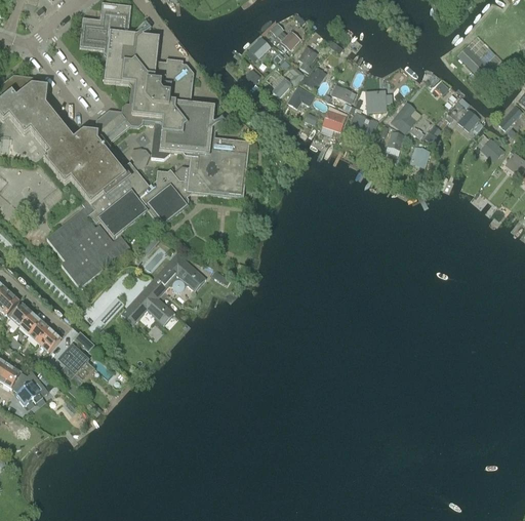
[(93,222),(94,222),(93,221),(96,217),(113,238),(148,211),(154,219),(157,224),(162,225),(167,221),(166,219),(168,218),(169,218),(180,210),(180,209),(183,207),(183,208),(188,204),(188,199),(184,194),(187,191),(188,193),(243,198),(244,193),(243,192),(243,189),(244,189),(246,171),(245,171),(245,167),(246,167),(249,141),(237,139),(236,141),(233,141),(233,138),(211,136),(213,117),(212,117),(212,113),(213,114),(214,106),(184,102),(185,94),(184,94),(184,90),(185,90),(186,83),(193,83),(194,73),(187,64),(175,63),(175,70),(156,68),(159,36),(128,33),(131,5),(102,2),(99,19),(82,17),(81,26),(82,26),(82,29),(81,29),(79,47),(107,50),(103,81),(134,85),(132,104),(125,103),(121,107),(120,115),(117,117),(113,112),(98,124),(103,129),(98,131),(97,131),(97,132),(82,130),(73,138),(45,105),(47,87),(31,85),(15,96),(11,91),(0,99),(0,117),(2,121),(5,119),(4,118),(7,115),(8,116),(24,134),(26,132),(26,131),(29,129),(29,130),(30,129),(40,143),(41,142),(44,145),(43,146),(48,153),(42,158),(64,185),(70,179),(86,200),(82,203),(85,207),(46,238),(65,261),(61,264),(80,287),(130,247),(120,235),(113,241),(98,224),(95,227),(86,216),(88,214),(93,222)]
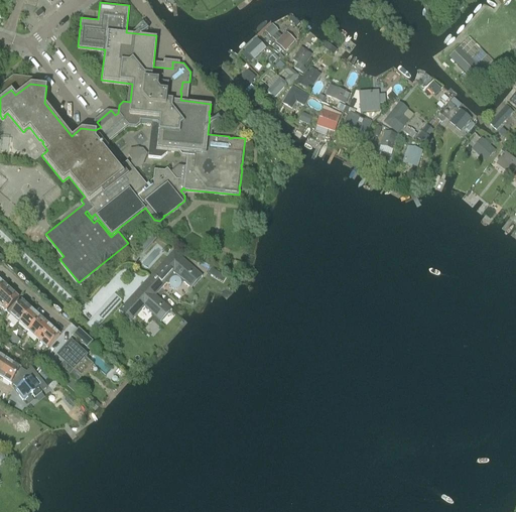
[(37,15),(38,15),(43,11),(40,7),(35,12),(37,15)]
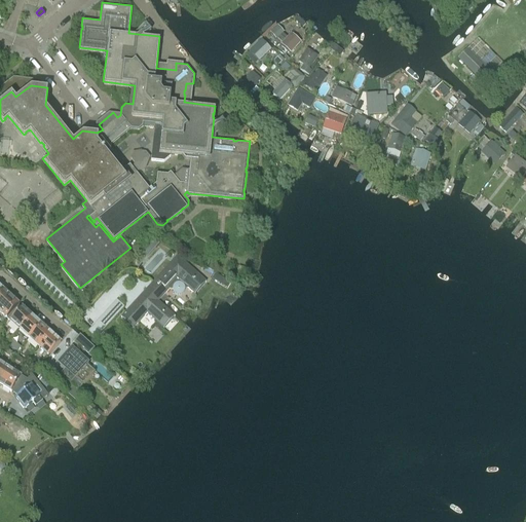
[(298,13),(295,17),(301,23),(304,19),(298,13)]
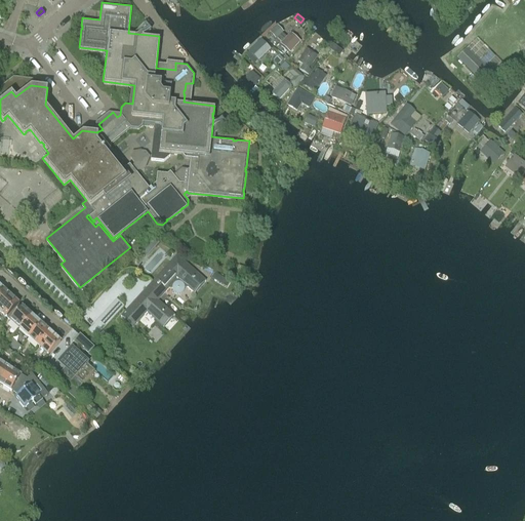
[(277,23),(269,30),(275,36),(283,30),(277,23)]
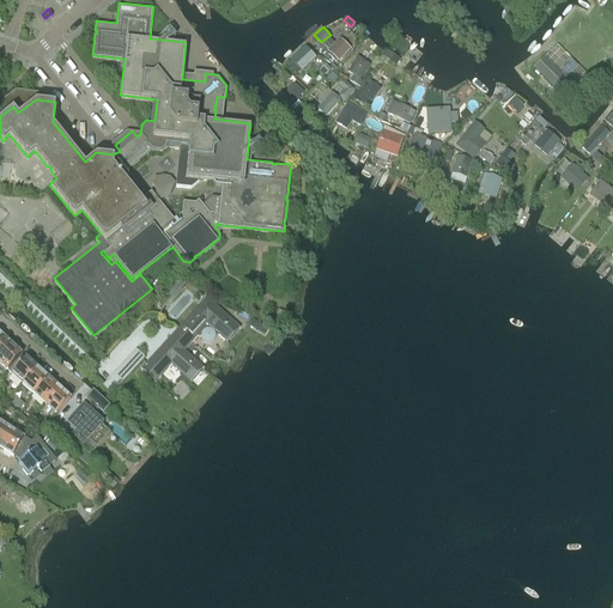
[(339,36),(327,48),(338,59),(349,46),(339,36)]
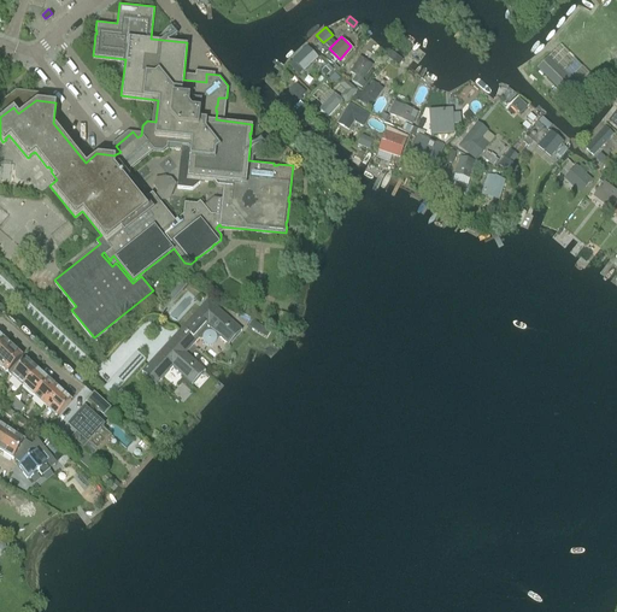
[(306,45),(297,53),(304,62),(309,57),(311,60),(316,56),(306,45)]
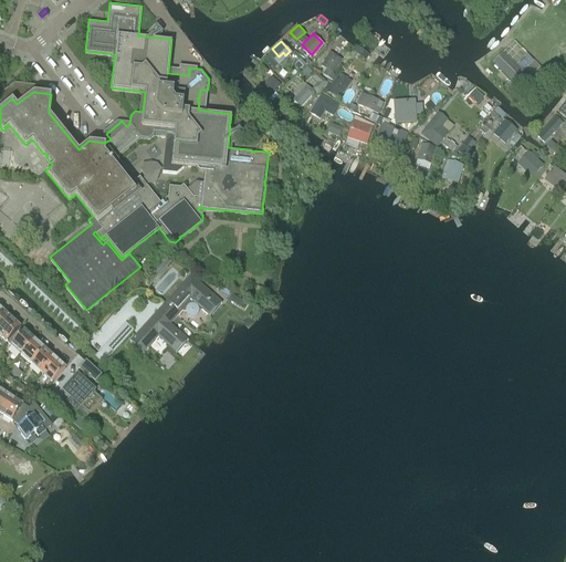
[(509,43),(492,61),(519,84),(535,68),(509,43)]
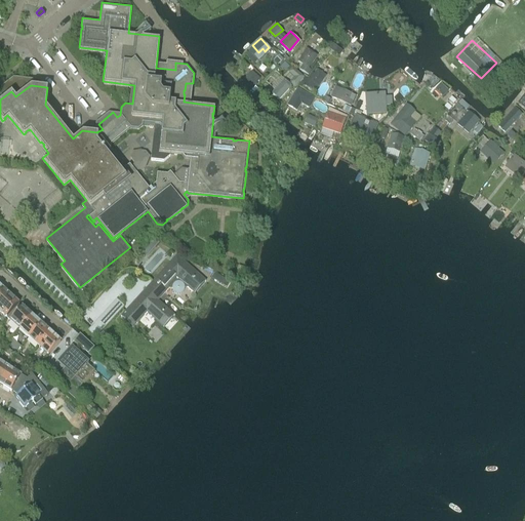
[(306,46),(297,59),(308,66),(316,53),(306,46)]
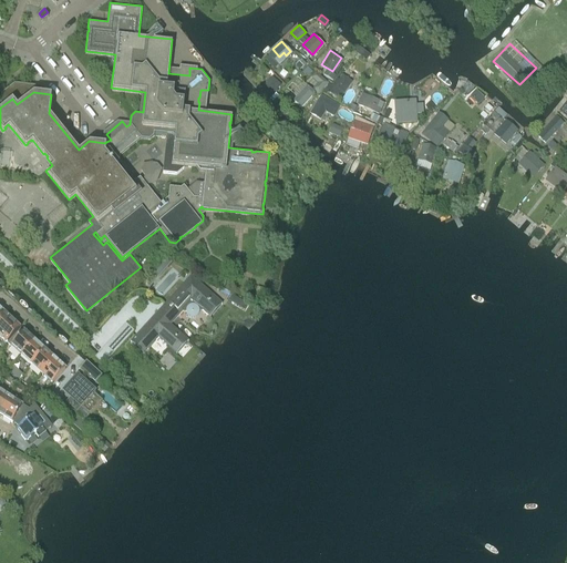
[(327,80),(316,70),(311,74),(318,80),(312,86),(318,91),(327,80)]
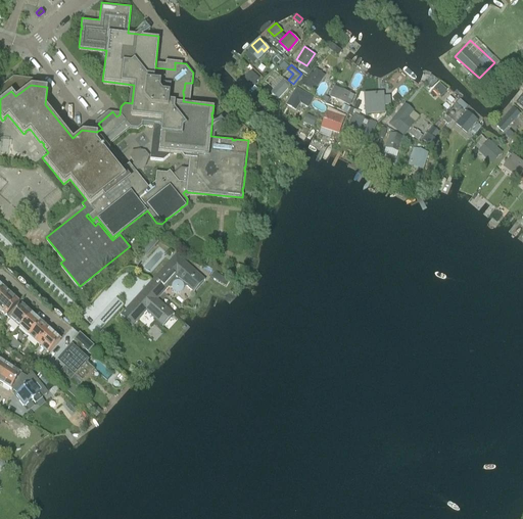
[(316,67),(303,84),(312,90),(324,74),(316,67)]
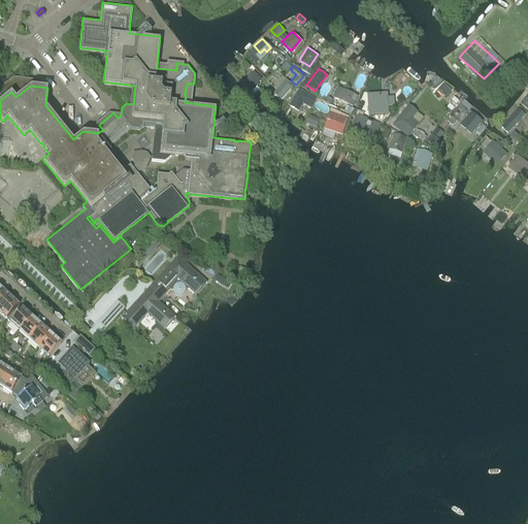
[(252,70),(244,78),(253,86),(260,77),(252,70)]
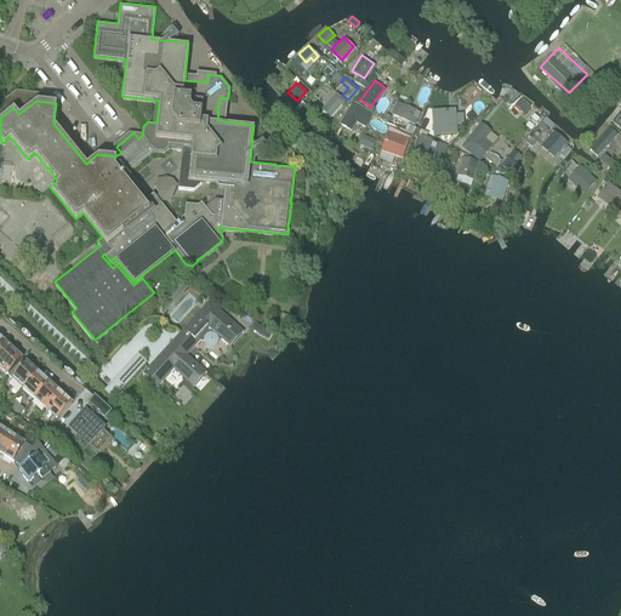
[(336,91),(320,108),(329,115),(345,100),(336,91)]
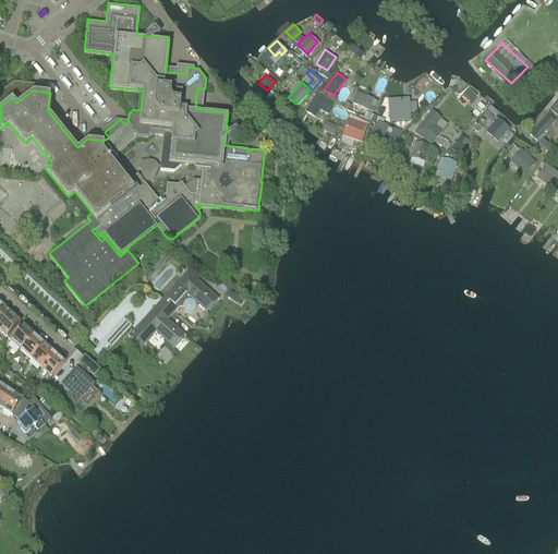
[(469,85),(462,92),(471,99),(476,93),(469,85)]
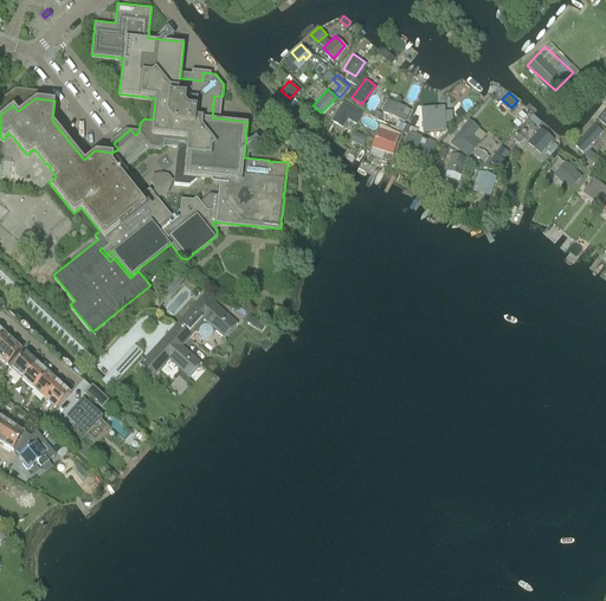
[(410,109),(386,98),(381,109),(405,120),(410,109)]
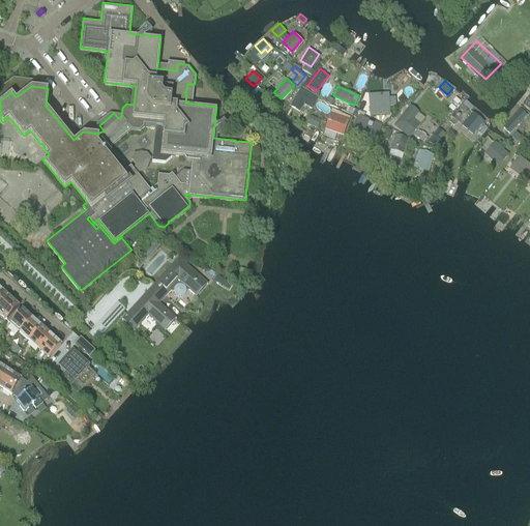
[(299,87),(289,105),(299,110),(303,103),(312,108),(317,97),(299,87)]
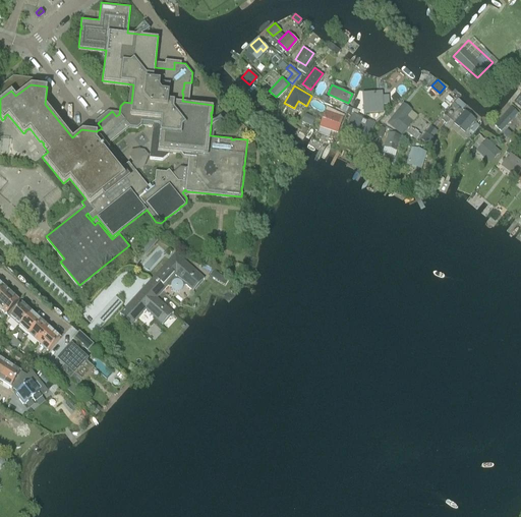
[(443,96),(450,102),(455,96),(449,90),(443,96)]
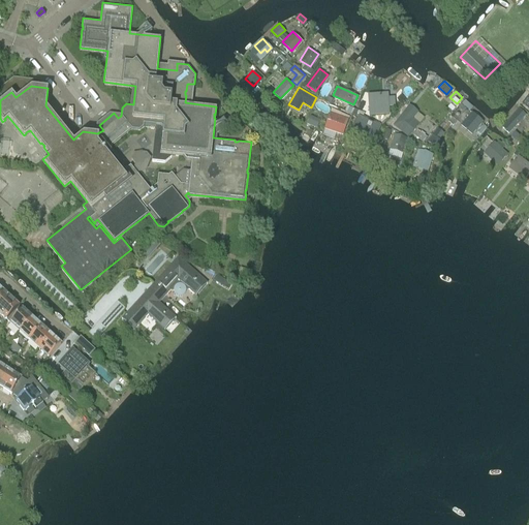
[(383,95),(367,98),(370,114),(383,113),(382,110),(386,109),(383,95)]
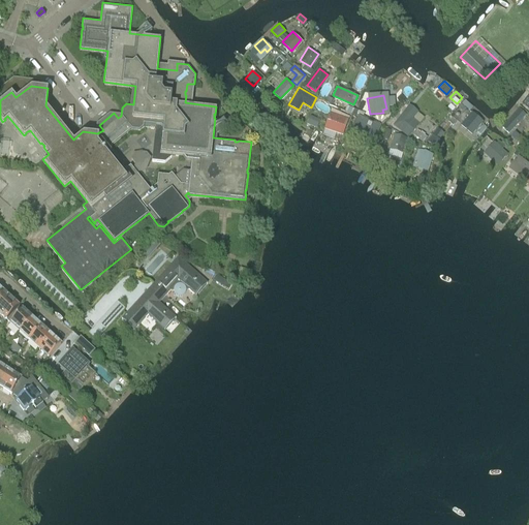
[(409,103),(395,122),(408,132),(414,125),(408,120),(416,109),(409,103)]
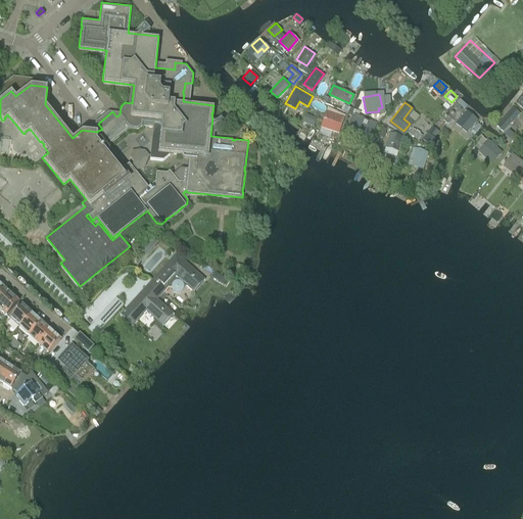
[(513,105),(497,123),(503,128),(518,110),(513,105)]
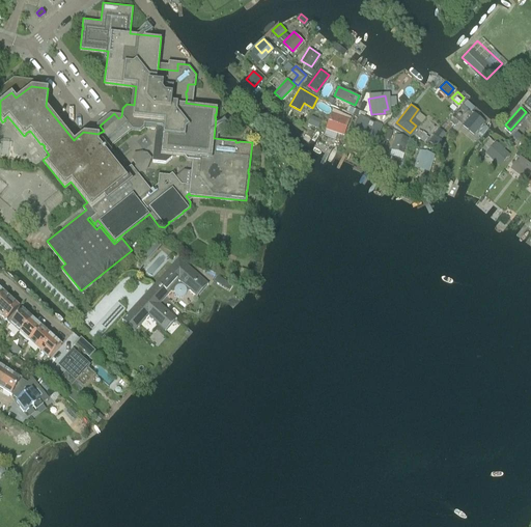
[(473,110),(463,122),(474,132),(484,119),(473,110)]
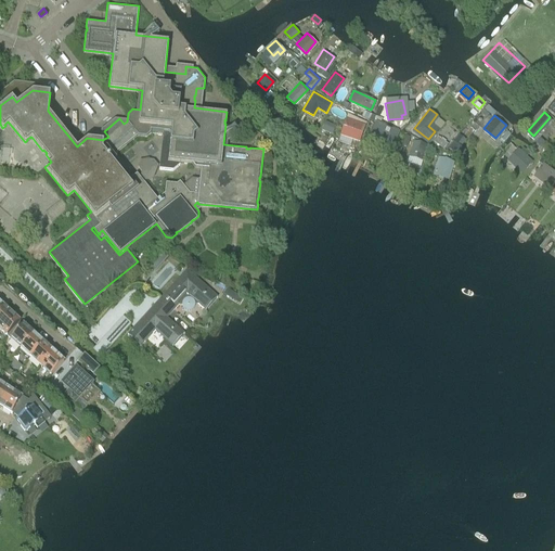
[(346,116),(340,133),(360,140),(365,123),(346,116)]
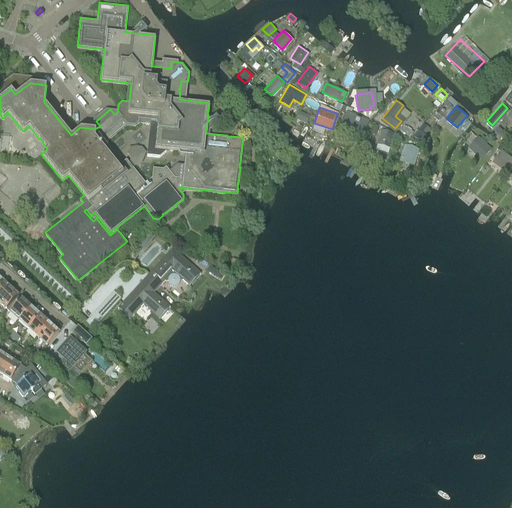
[(300,109),(297,116),(303,119),(306,112),(300,109)]
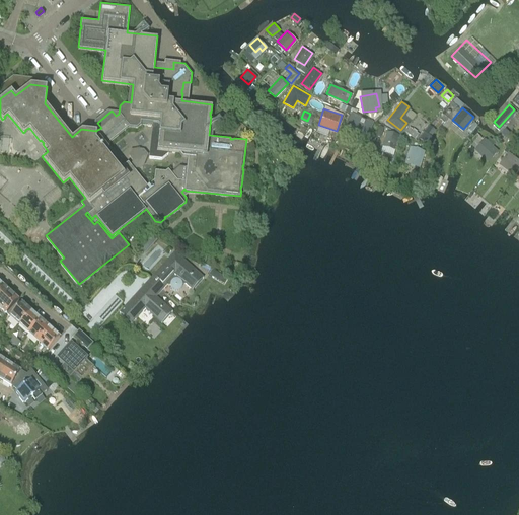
[(365,139),(374,121),(351,111),(344,129),(365,139)]
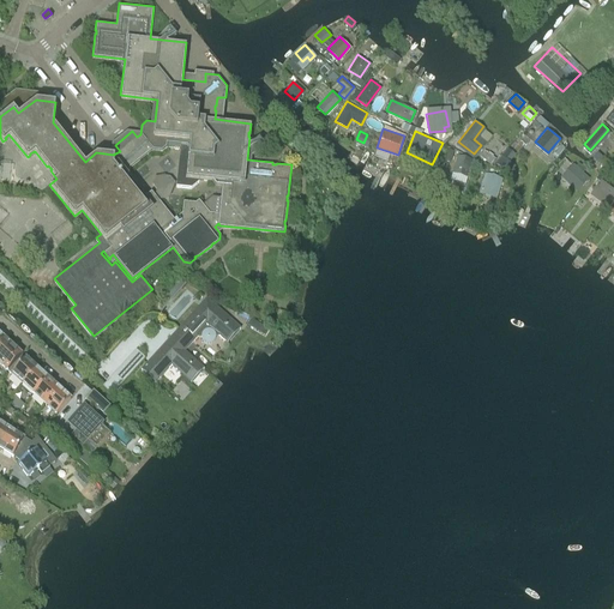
[(507,146),(497,162),(510,173),(516,164),(510,160),(515,152),(507,146)]
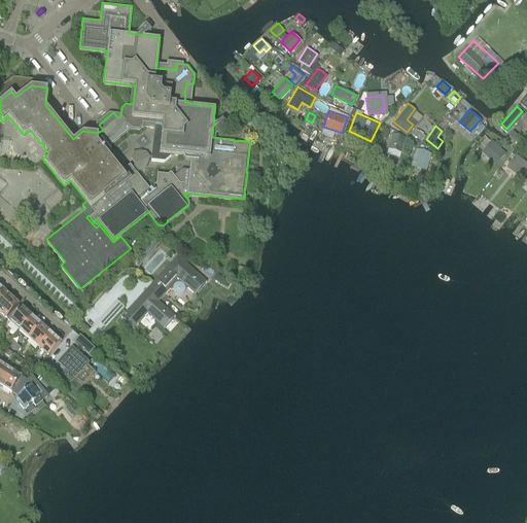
[(416,127),(412,132),(421,138),(425,134),(416,127)]
